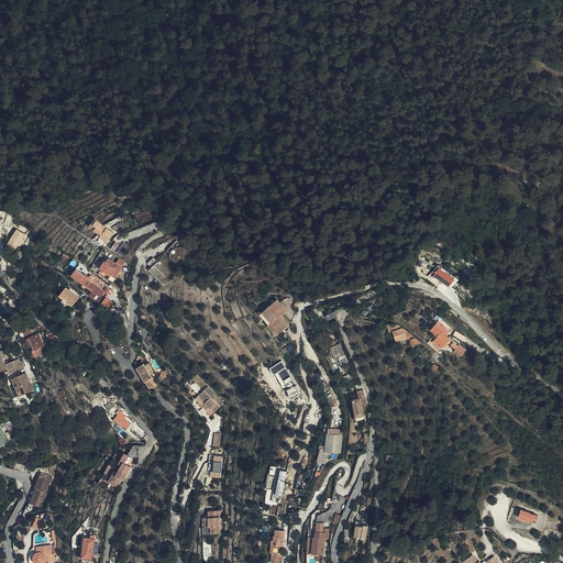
[(96,227),(106,234),(113,231),(110,228),(111,225),(102,219),(96,227)]
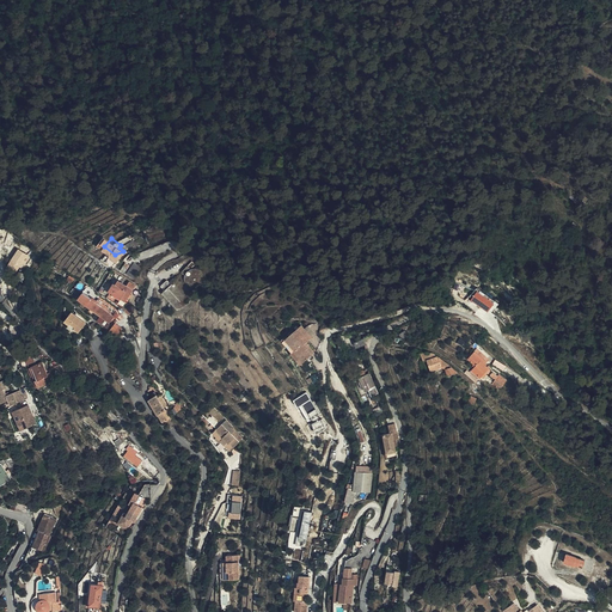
[(132,254),(126,249),(123,251),(115,255),(117,257),(115,258),(123,264),(132,254)]
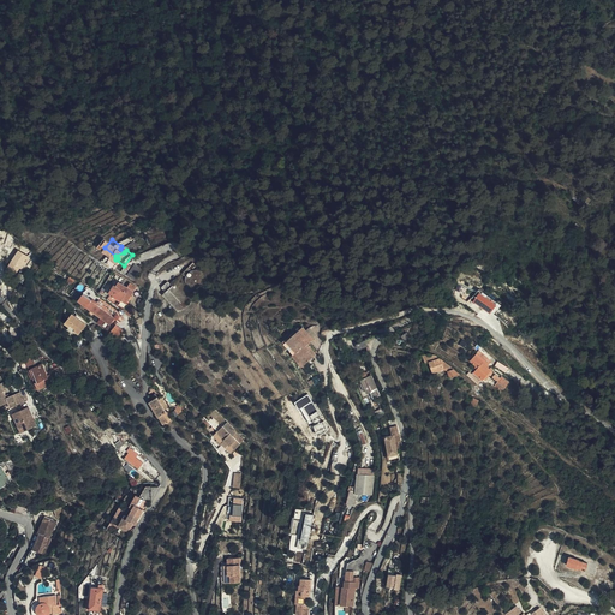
[(18,261),(27,267),(33,257),(25,252),(18,261)]
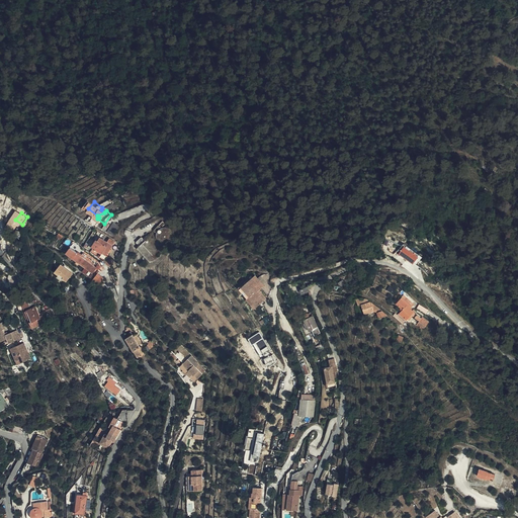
[(92,217),(89,221),(94,226),(98,222),(92,217)]
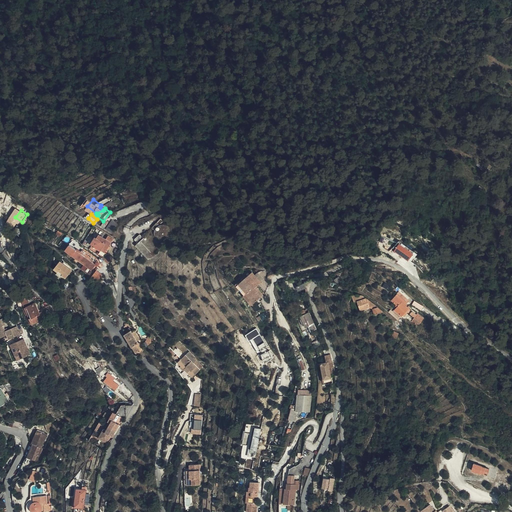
[(106,227),(111,232),(119,224),(114,219),(106,227)]
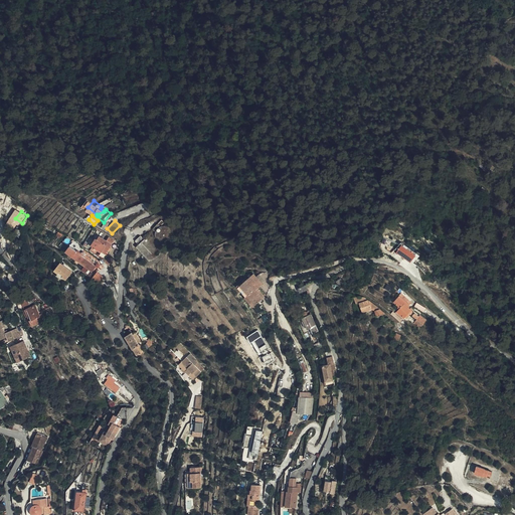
[(169,221),(168,220),(165,221),(157,228),(160,230),(161,227),(162,226),(163,225),(165,224),(167,223),(169,221)]
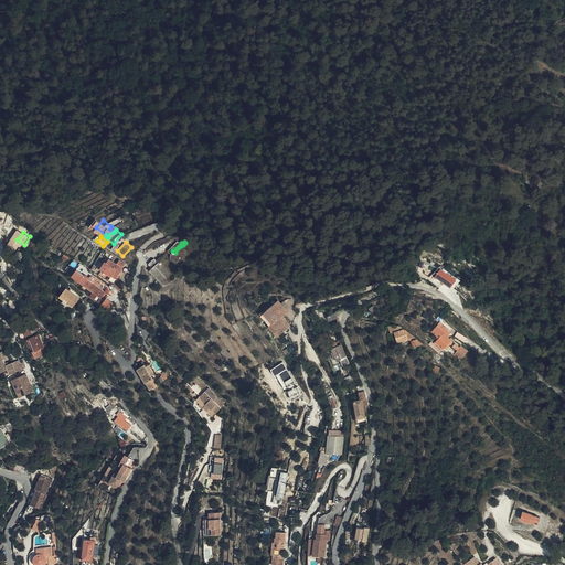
[(190,245),(183,245),(181,246),(179,247),(178,248),(177,249),(176,253),(174,256),(174,257),(176,259),(177,262),(178,264),(179,266),(185,268),(189,267),(191,266),(193,265),(195,263),(196,262),(198,258),(198,256),(198,254),(196,251),(193,247),(192,246),(190,245)]
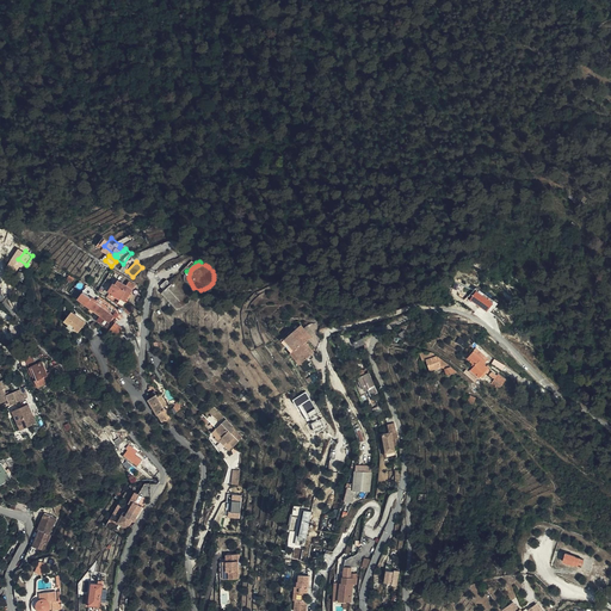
[(129,300),(134,302),(140,291),(125,283),(123,287),(121,285),(116,292),(129,301),(129,300)]
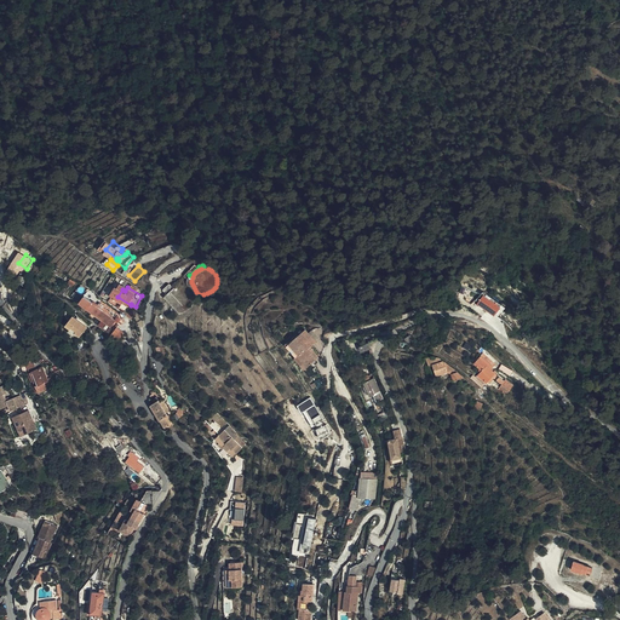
[(194,300),(182,290),(174,287),(167,293),(165,296),(182,313),(194,300)]
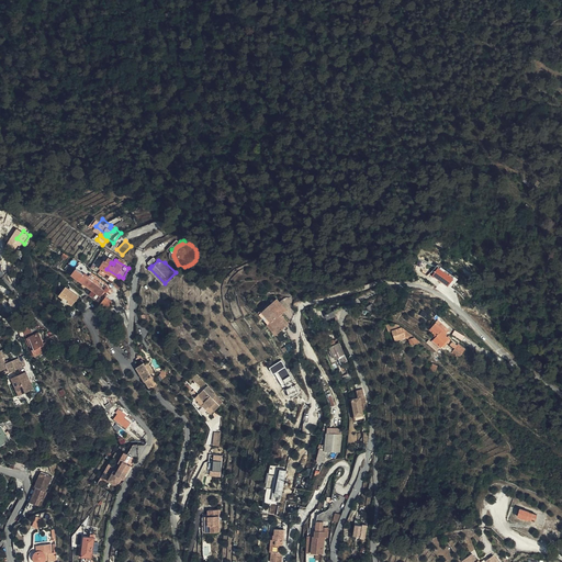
[(81,265),(79,267),(89,276),(92,272),(81,265)]
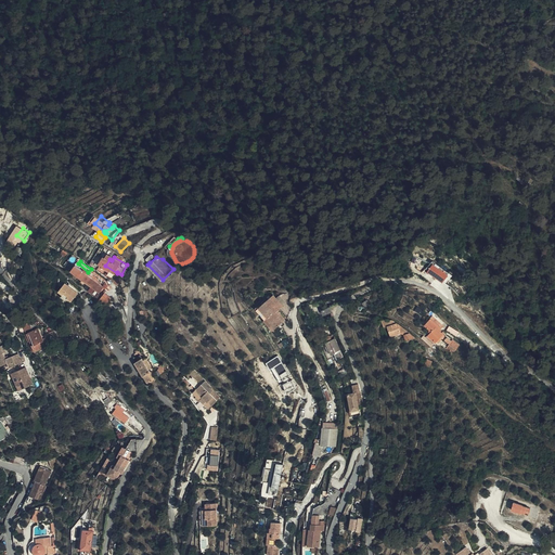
[(442,283),(449,275),(434,263),(427,271),(442,283)]
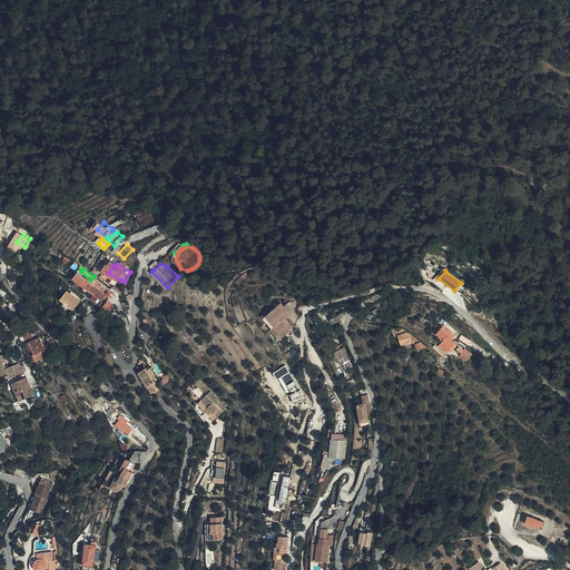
[(74,278),(104,301),(108,294),(78,272),(74,278)]
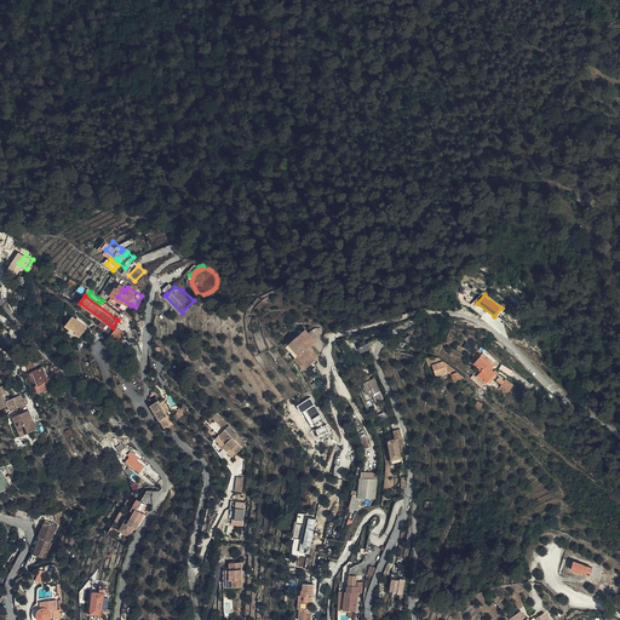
[(68,331),(74,336),(76,332),(81,336),(87,327),(73,315),(65,325),(70,328),(68,331)]
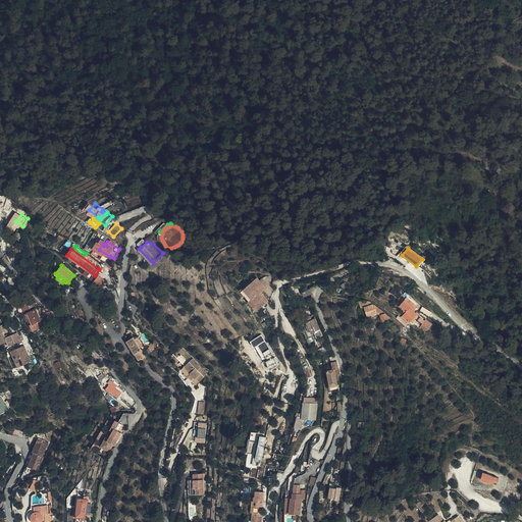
[(96,280),(100,284),(104,279),(99,276),(96,280)]
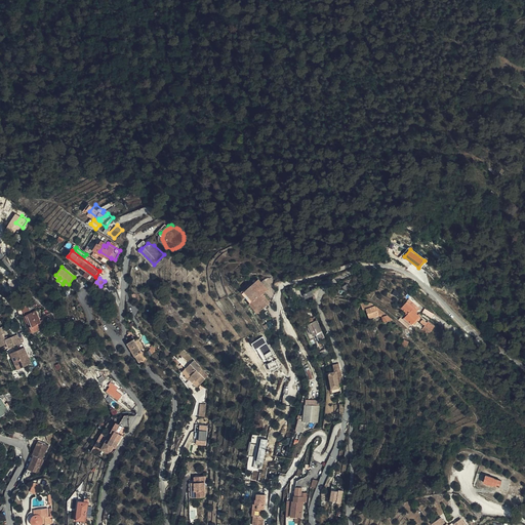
[(265,295),(267,293),(270,291),(266,286),(263,288),(258,282),(256,284),(258,287),(259,292),(261,290),(265,295)]
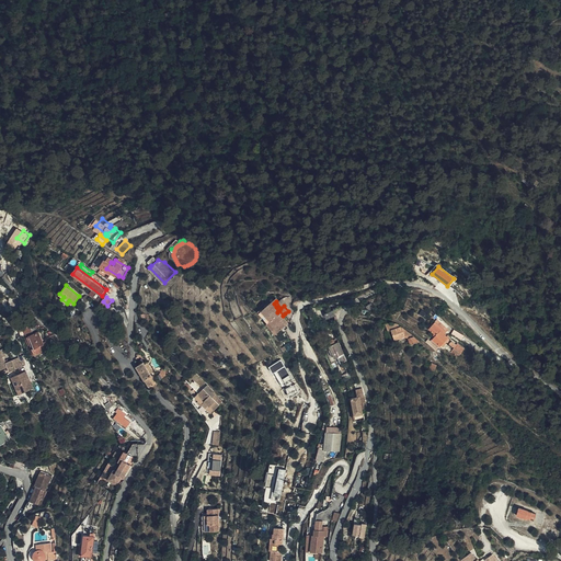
[(276,307),(274,304),(272,306),(271,304),(265,308),(267,310),(263,312),(270,321),(270,324),(277,317),(276,315),(277,312),(276,307)]
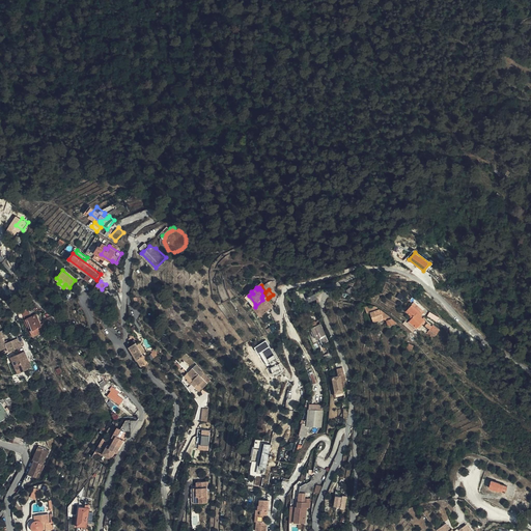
[(255,307),(254,307),(262,317),(269,312),(272,315),(275,312),(273,310),(269,304),(271,302),(268,299),(264,294),(262,296),(261,298),(262,300),(255,307)]
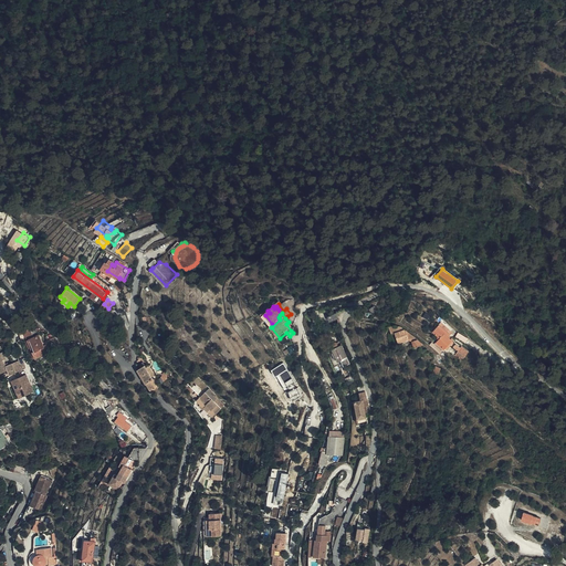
[(342,318),(339,314),(336,314),(331,317),(333,323),(342,318)]
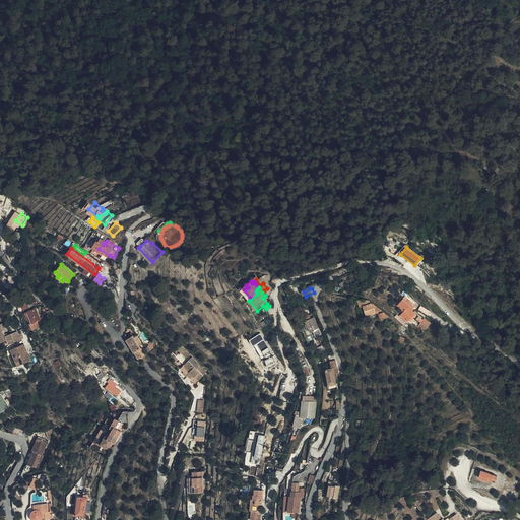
[(403,296),(398,303),(404,309),(401,313),(408,320),(416,312),(412,308),(414,306),(403,296)]
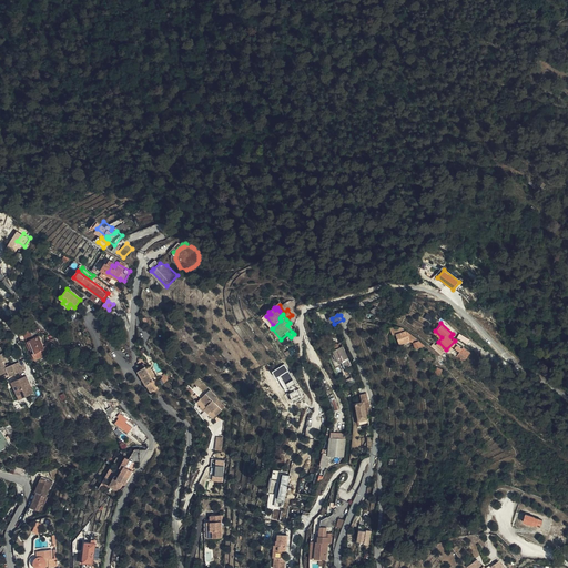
[(403,325),(392,324),(394,333),(397,333),(402,344),(413,340),(418,337),(403,325)]
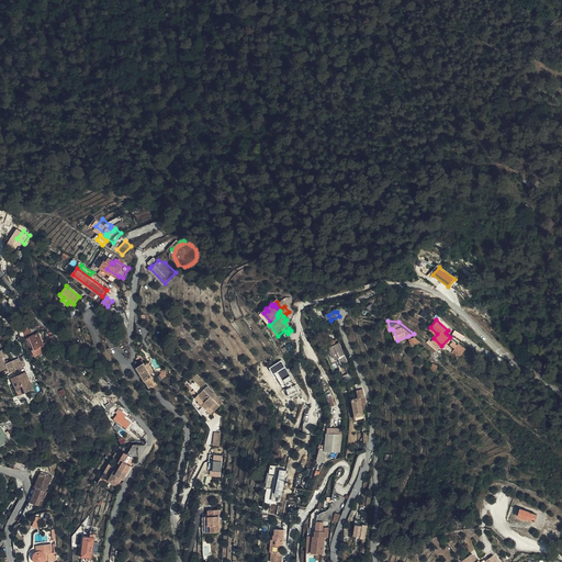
[(42,334),(38,325),(26,327),(29,338),(33,337),(41,356),(56,350),(54,343),(51,344),(47,333),(42,334)]
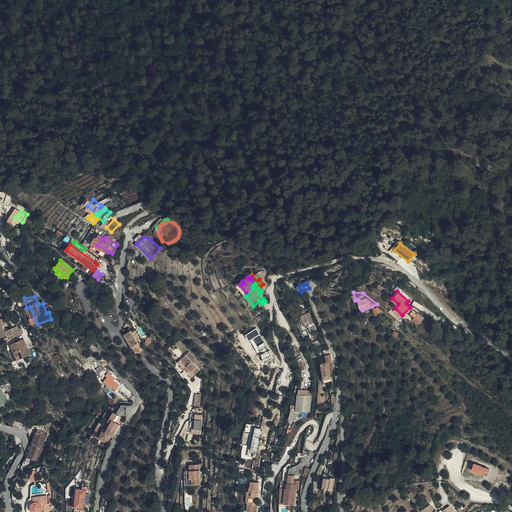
[(384,320),(391,318),(385,310),(380,307),(374,309),(377,314),(381,313),(384,320)]
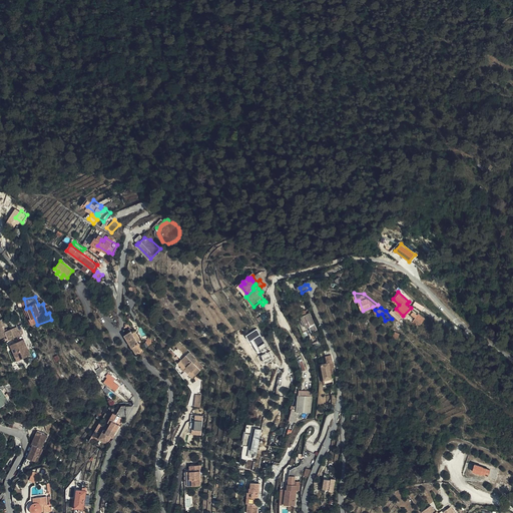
[(314,334),(320,332),(313,314),(309,315),(308,313),(304,315),(305,317),(302,318),(303,320),(302,321),(304,327),(307,326),(308,330),(311,329),(314,334)]
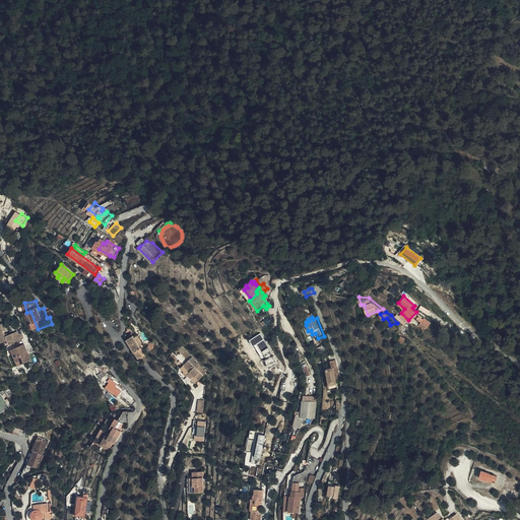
[(426,318),(421,322),(429,327),(432,323),(426,318)]
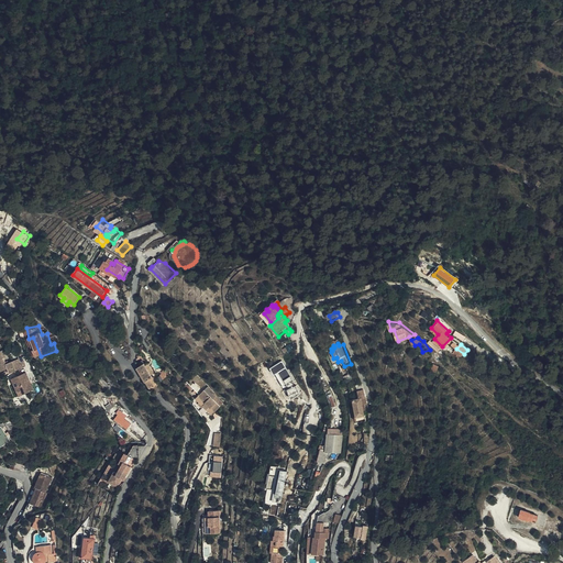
[(10,368),(12,374),(17,372),(13,362),(9,363),(7,356),(9,356),(6,349),(0,351),(0,361),(2,366),(0,366),(0,367),(1,372),(10,368)]
